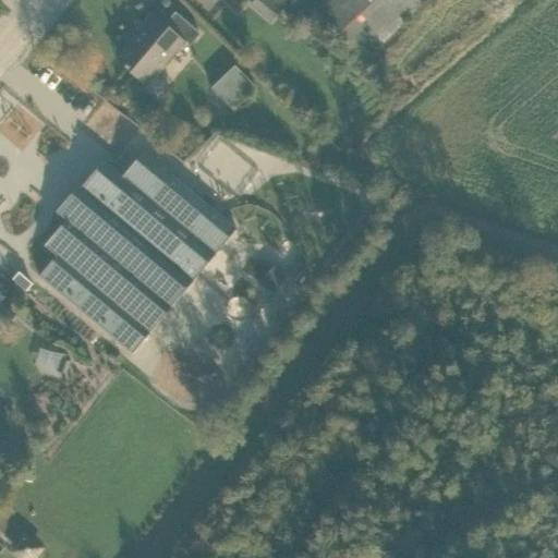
[(254,0),(255,0),(250,8),(269,25),(283,10),(273,0),(254,0)]
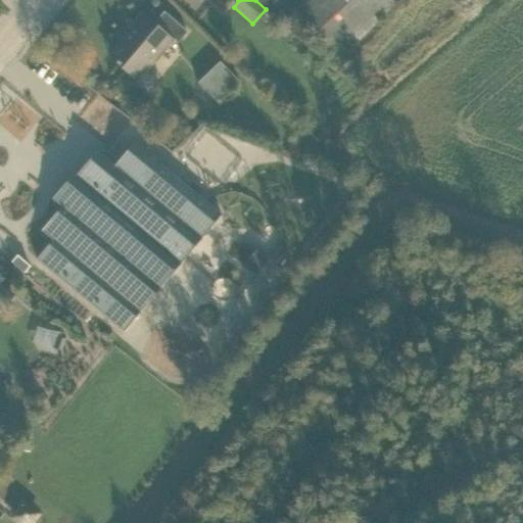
[(303,0),(291,12),(336,60),(399,0),(303,0)]
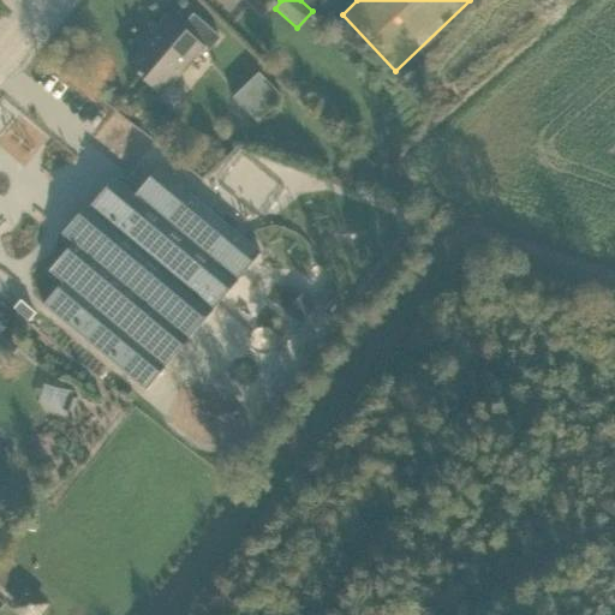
[(207,54),(219,39),(192,16),(180,30),(166,18),(149,37),(153,41),(129,69),(161,96),(201,49),(207,54)]
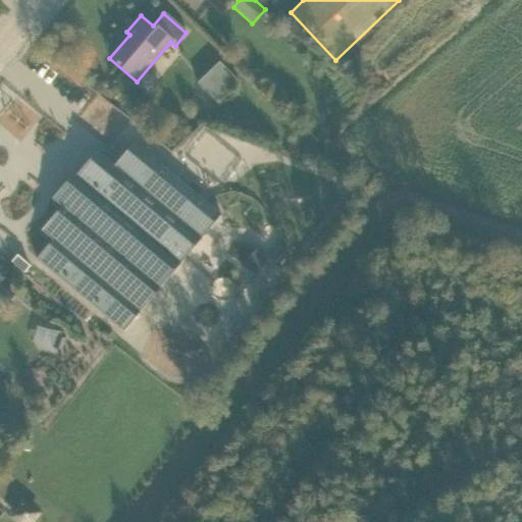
[(197,84),(217,104),(239,84),(219,62),(197,84)]
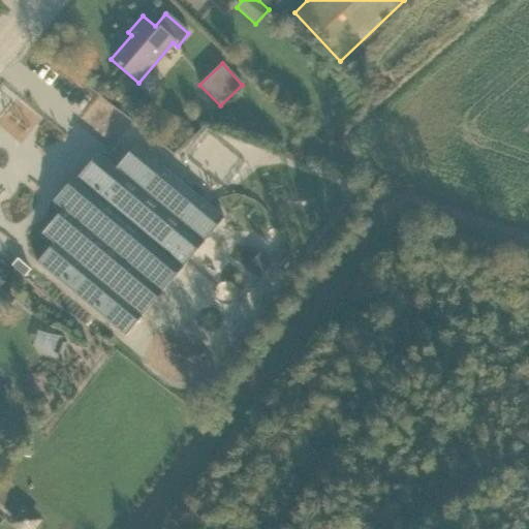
[(53,243),(36,262),(125,337),(144,314),(132,305),(149,285),(160,294),(178,274),(224,218),(135,144),(116,168),(97,154),(76,179),(73,177),(71,180),(81,188),(64,209),(54,200),(53,201),(62,210),(41,234),(53,243)]
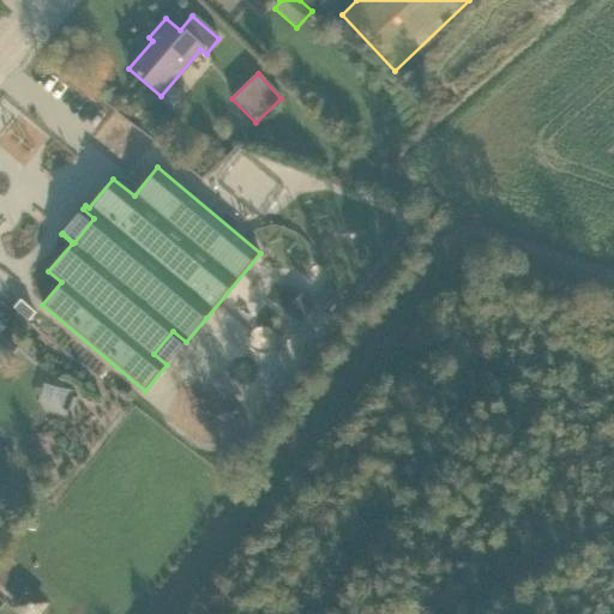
[(300,295),(286,313),(300,325),(315,307),(300,295)]
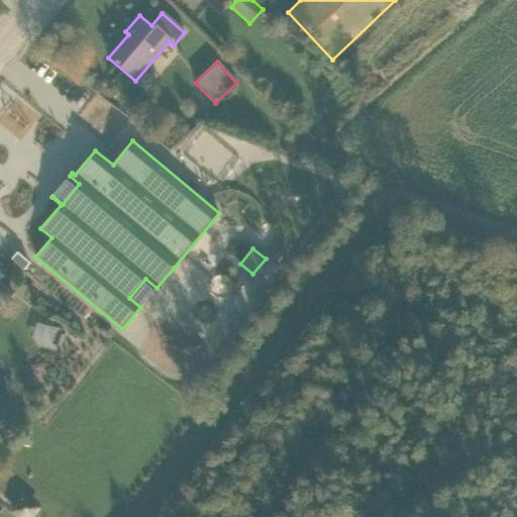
[(17,254),(12,261),(24,271),(29,265),(17,254)]
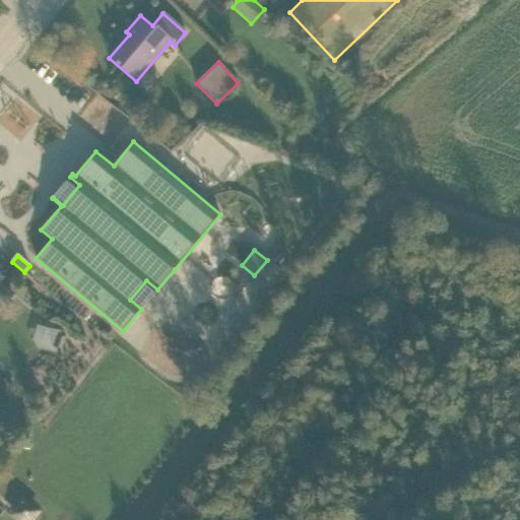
[(61,349),(65,337),(57,334),(53,346),(61,349)]
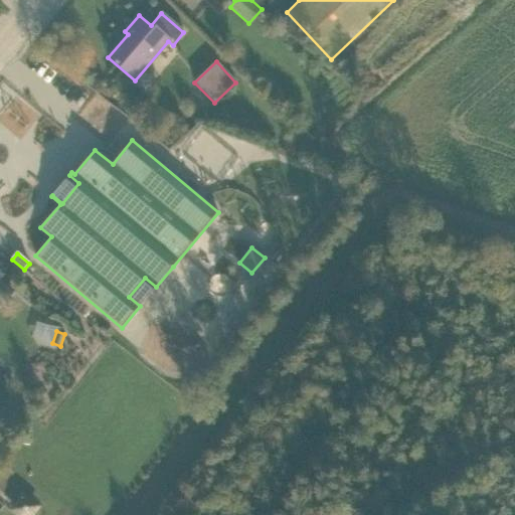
[(22,514),(33,514),(38,508),(23,497),(14,509),(22,514)]
